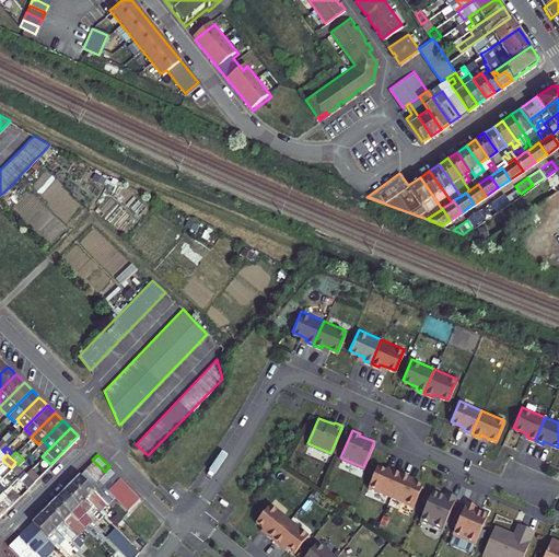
[(25,473),(32,466),(24,459),(23,459),(18,464),(23,471),(25,473)]
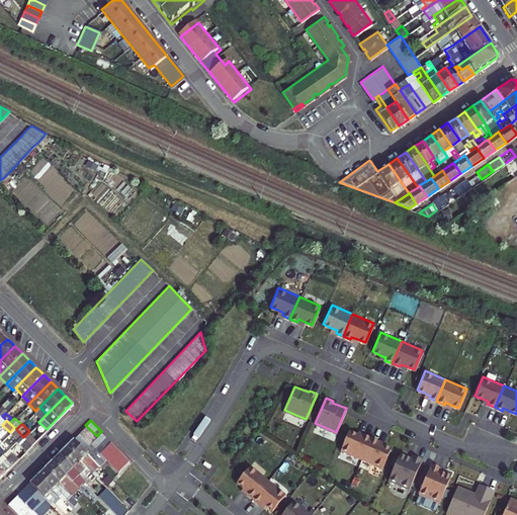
[(97,436),(85,425),(81,429),(92,441),(97,436)]
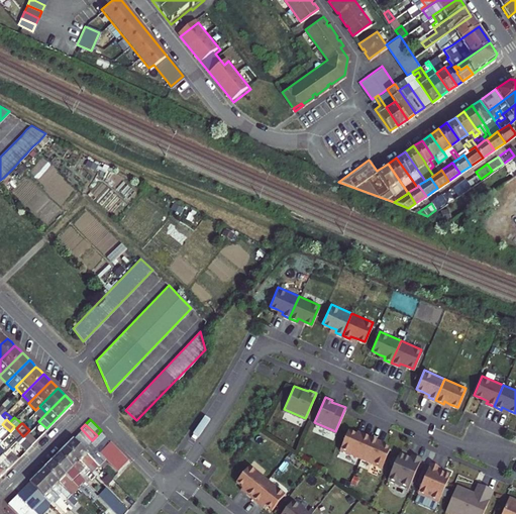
[(92,440),(81,428),(76,433),(88,444),(90,442),(92,440)]
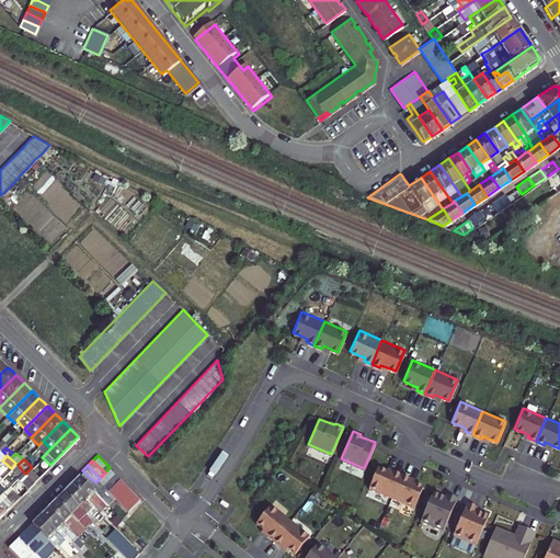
[(368,486),(390,496),(401,473),(392,468),(391,471),(386,469),(377,465),(368,486)]
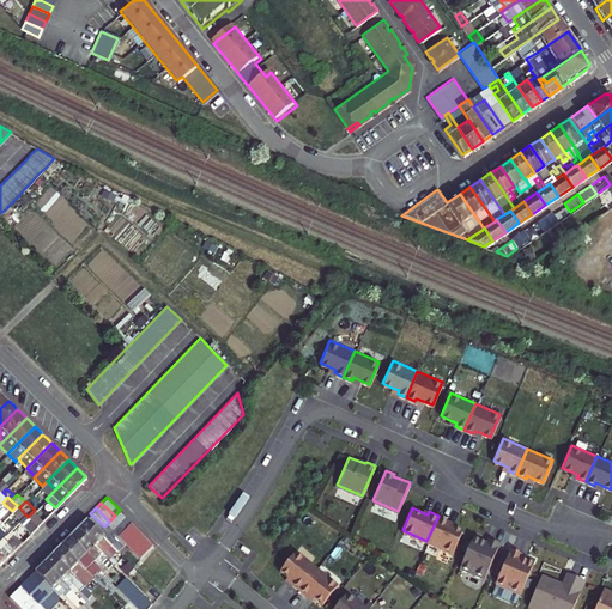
[(111,529),(125,517),(119,511),(115,516),(109,522),(107,524),(111,529)]
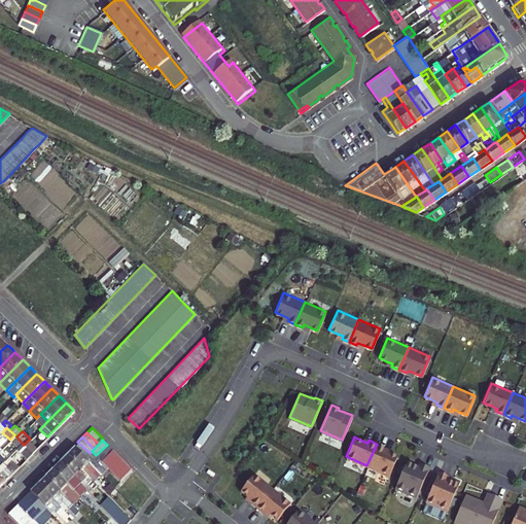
[(90,453),(77,442),(73,446),(100,473),(101,474),(106,468),(107,467),(105,464),(101,460),(96,455),(92,451),(90,453)]
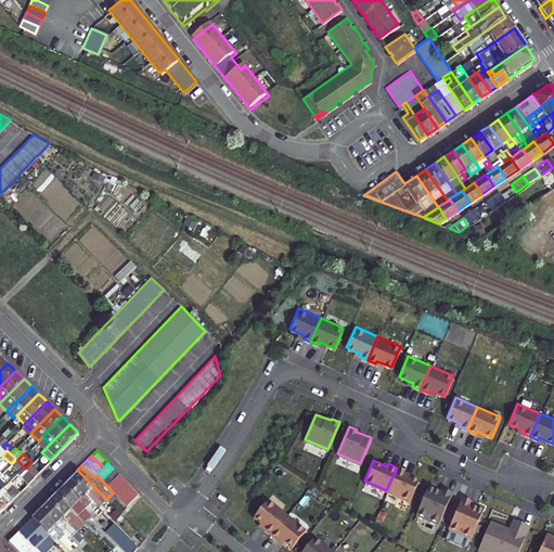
[(23,466),(17,472),(27,483),(34,477),(34,476),(25,469),(23,466)]
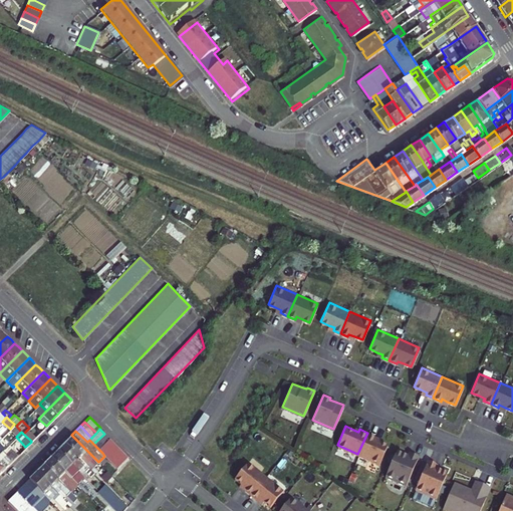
[(367,433),(357,454),(378,463),(387,444),(378,441),(373,438),(374,436),(367,433)]
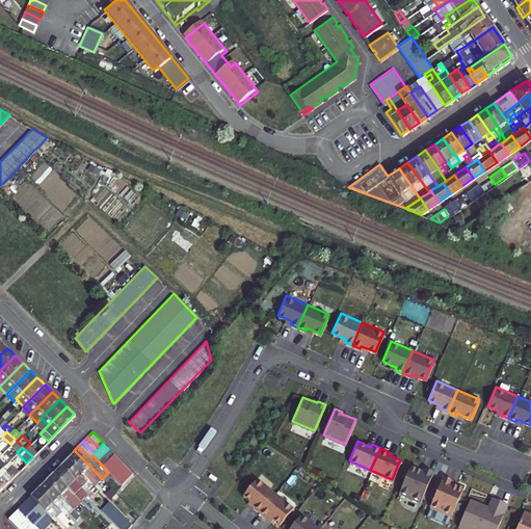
[(102,465),(112,453),(108,449),(97,459),(102,465)]
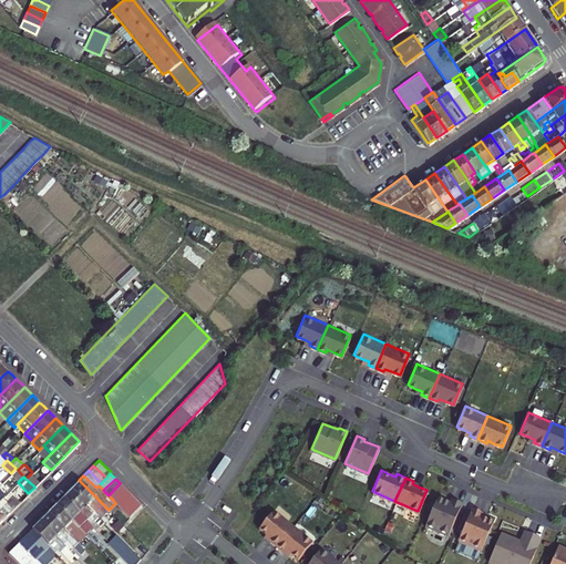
[(107,509),(79,480),(74,484),(71,489),(99,518),(107,509)]
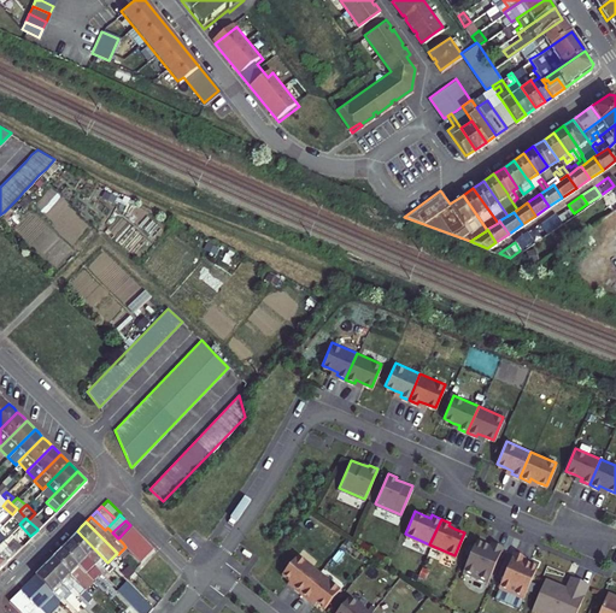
[(123,543),(136,531),(130,525),(118,538),(123,543)]
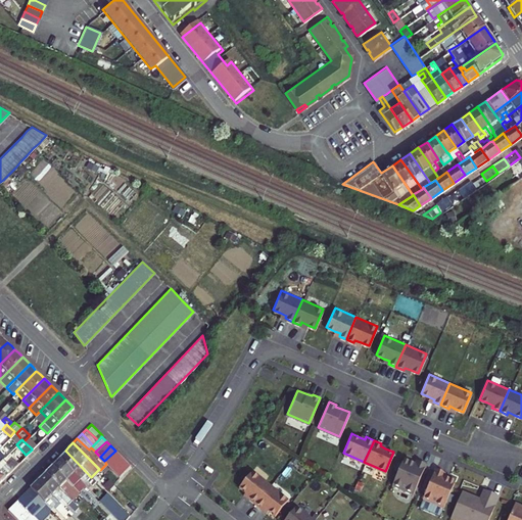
[(91,477),(65,451),(61,454),(58,458),(82,481),(86,477),(92,484),(95,480),(91,477)]
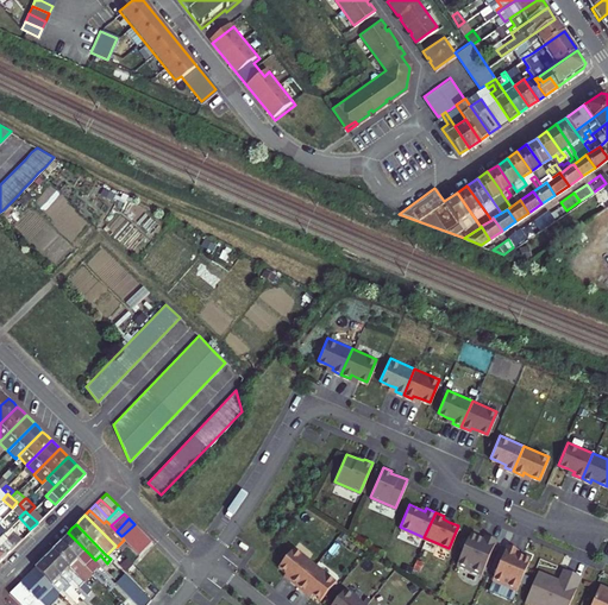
[(127,542),(139,529),(135,524),(121,536),(124,540),(127,542)]
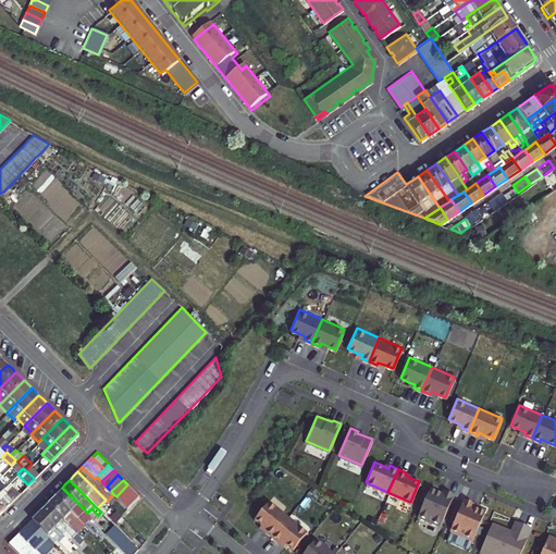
[(121,501),(133,490),(127,484),(116,496),(121,501)]
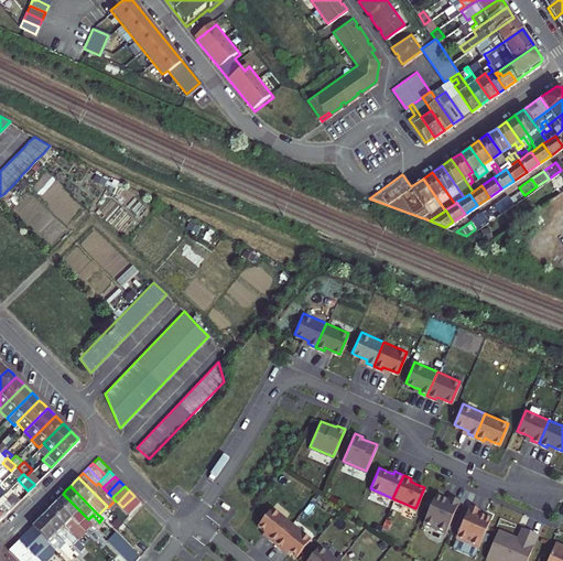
[(14,494),(8,500),(12,505),(19,498),(14,494)]
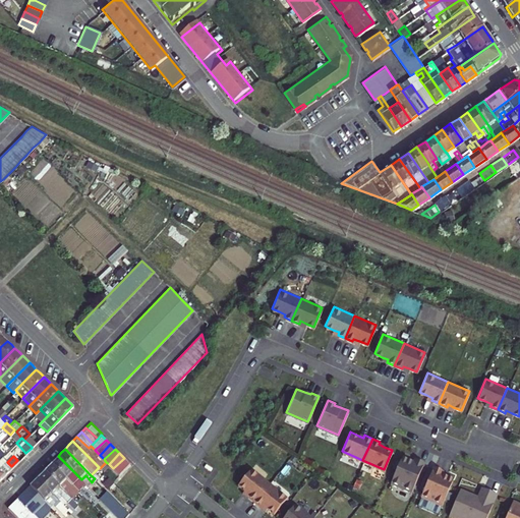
[(81,479),(58,456),(54,459),(51,463),(75,488),(76,488),(83,481),(81,479)]
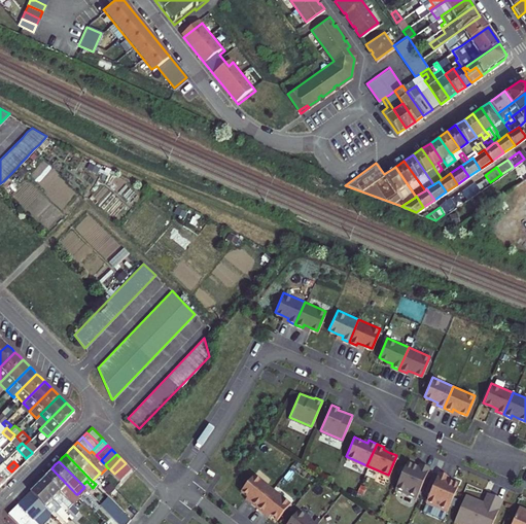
[(0,473),(5,478),(11,472),(7,467),(2,462),(0,463),(0,473)]
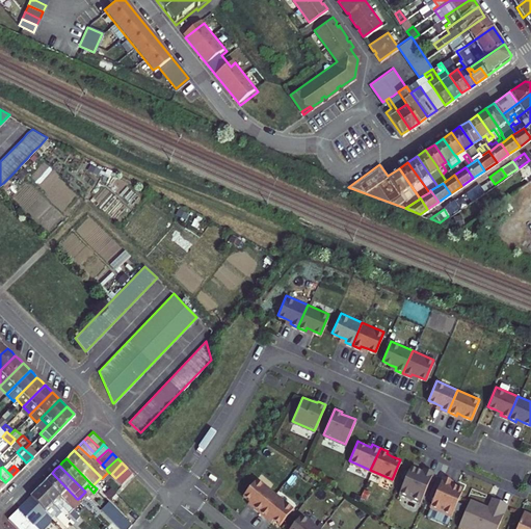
[(407,469),(398,492),(420,501),(432,470),(423,467),(422,469),(417,467),(417,469),(413,471),(407,469)]
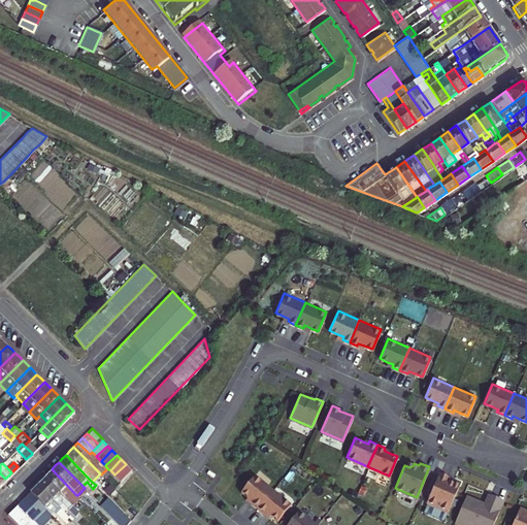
[(120,480),(131,469),(126,464),(114,474),(120,480)]
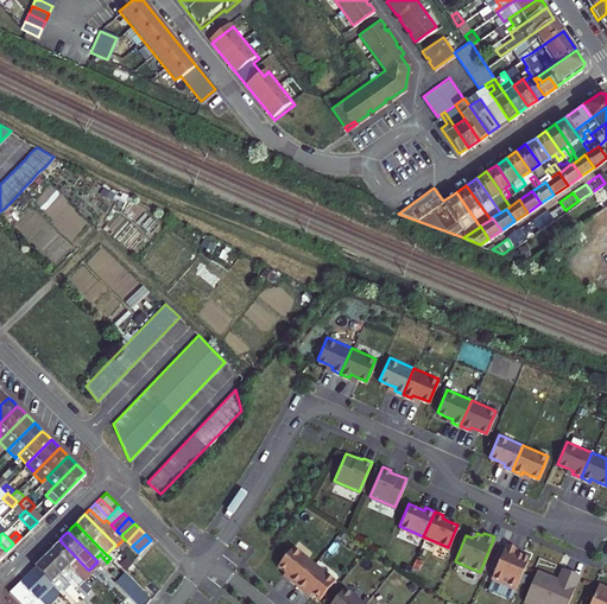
[(88,570),(59,540),(55,544),(51,548),(80,578),(88,570)]
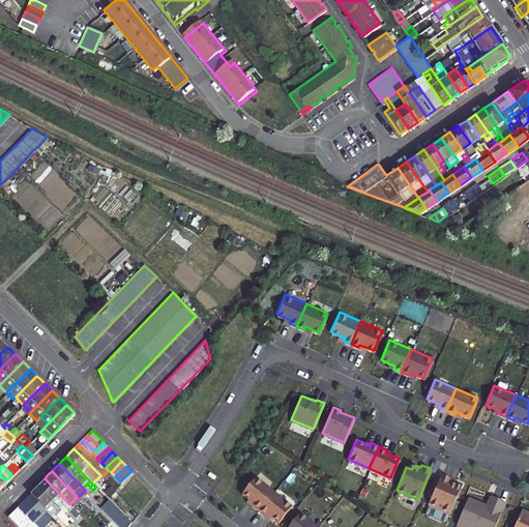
[(449,476),(440,472),(428,503),(449,513),(459,490),(453,488),(452,484),(453,481),(448,479),(449,476)]
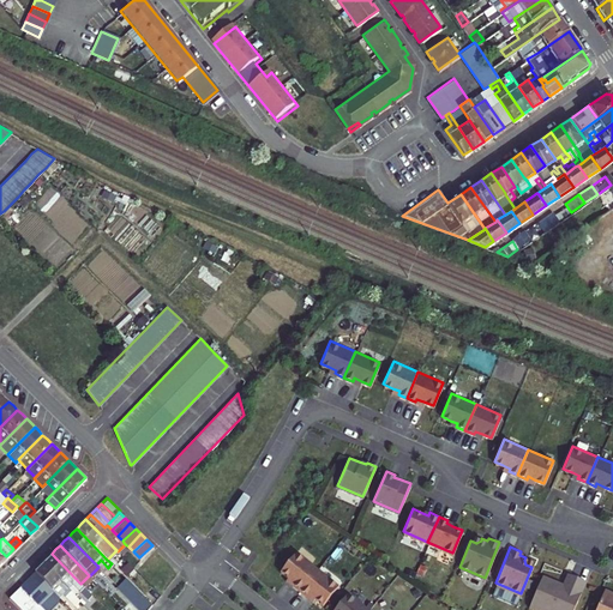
[(299,589),(316,567),(295,550),(280,569),(287,575),(293,580),(290,583),(299,589)]
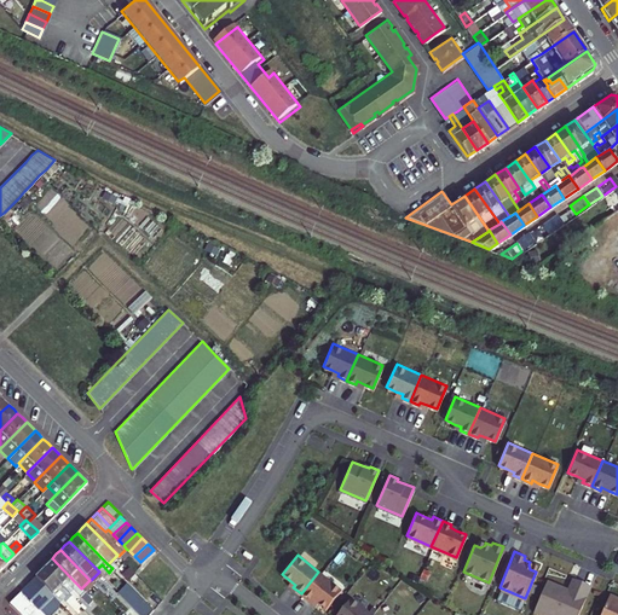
[(81,589),(52,558),(47,563),(42,567),(74,597),(78,592),(87,602),(91,597),(81,589)]
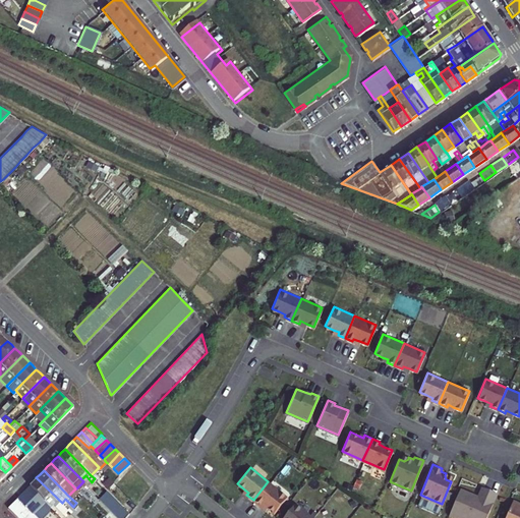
[(112,481),(107,476),(102,481),(106,486),(112,481)]
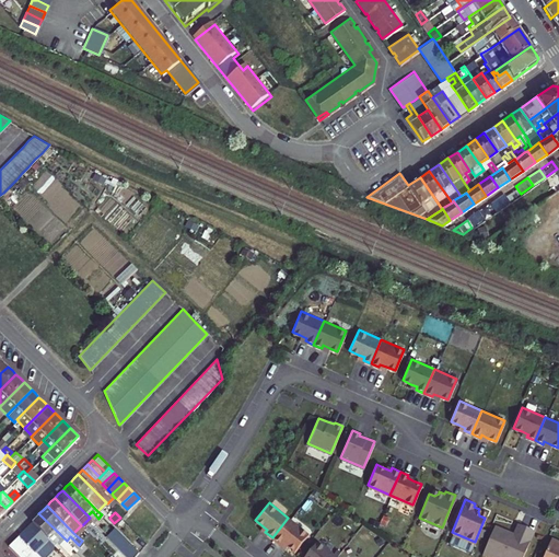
[(67,541),(38,513),(34,518),(31,521),(53,544),(56,541),(67,550),(71,546),(67,541)]
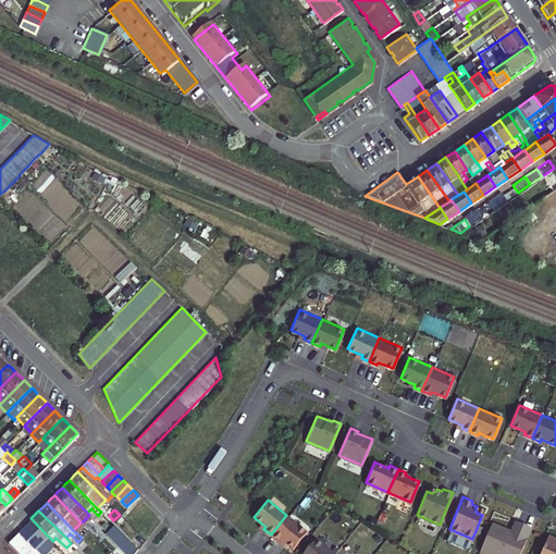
[(286,515),(271,534),(278,541),(280,538),(285,542),(292,548),(306,530),(286,515)]
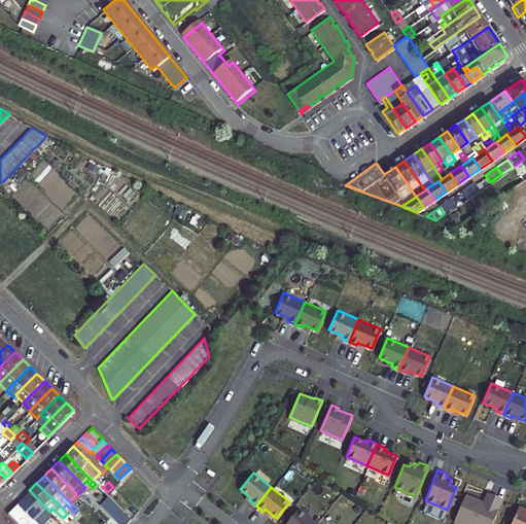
[(79,495),(94,507),(99,500),(83,489),(79,495)]
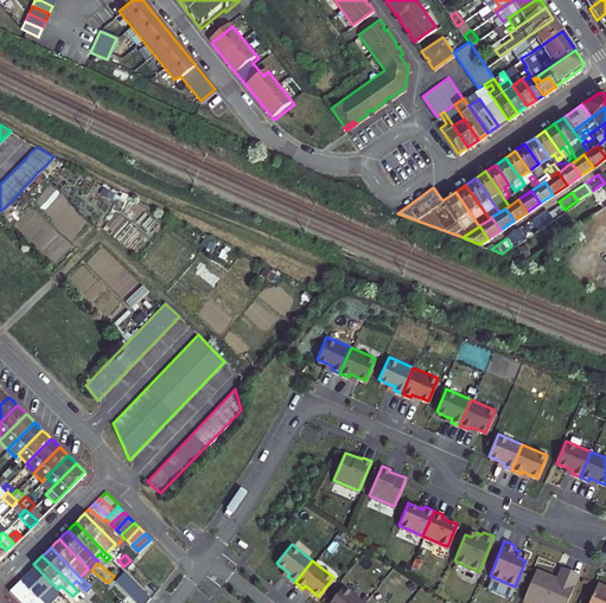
[(57,589),(33,564),(21,577),(8,589),(21,602),(45,602),(58,590),(57,589)]
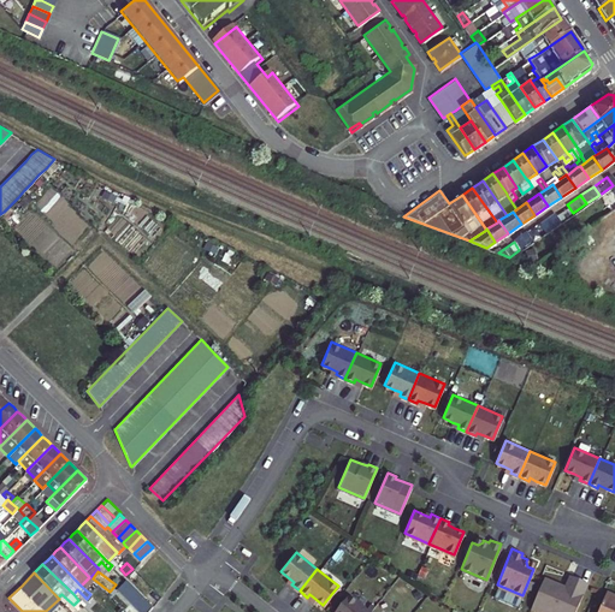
[(550,610),(549,611),(573,611),(586,581),(569,574),(565,584),(543,576),(532,602),(550,610)]
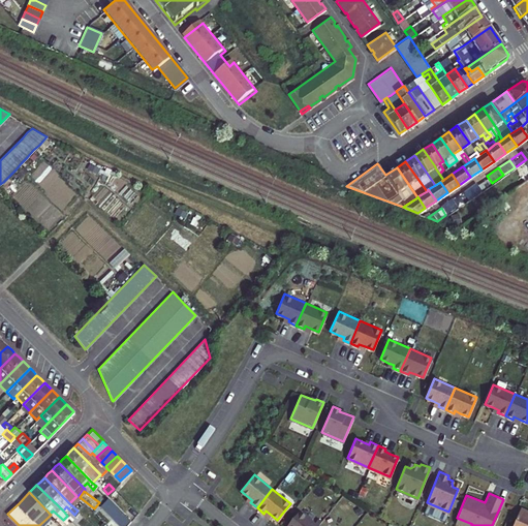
[(124,525),(130,520),(106,497),(99,505),(121,525),(124,525)]
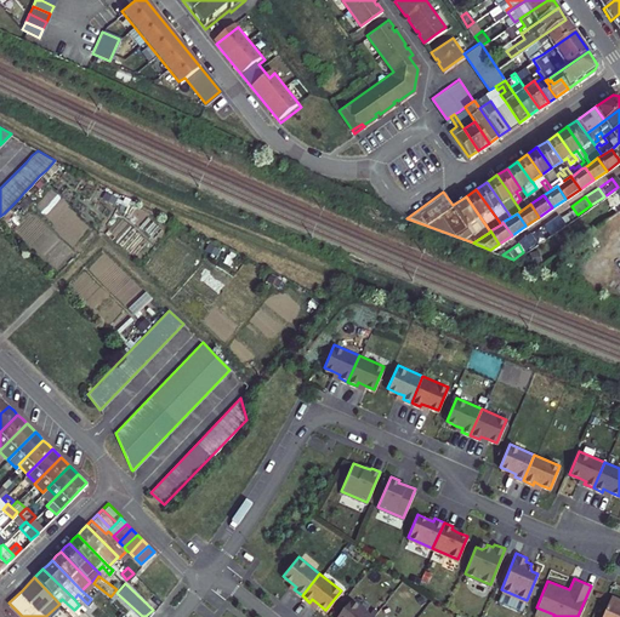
[(619,616),(619,598),(610,594),(599,616),(619,616)]
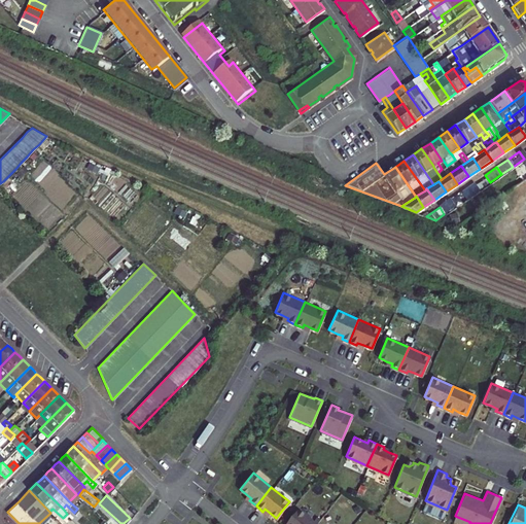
[(314,523),(316,522),(297,508),(284,523),(314,523)]
